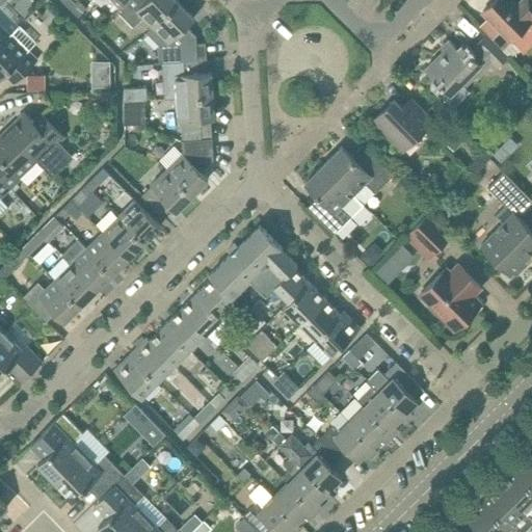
[(142,17),(153,27),(178,2),(176,0),(147,0),(143,4),(138,0),(128,0),(121,8),(117,11),(133,27),(142,17)]
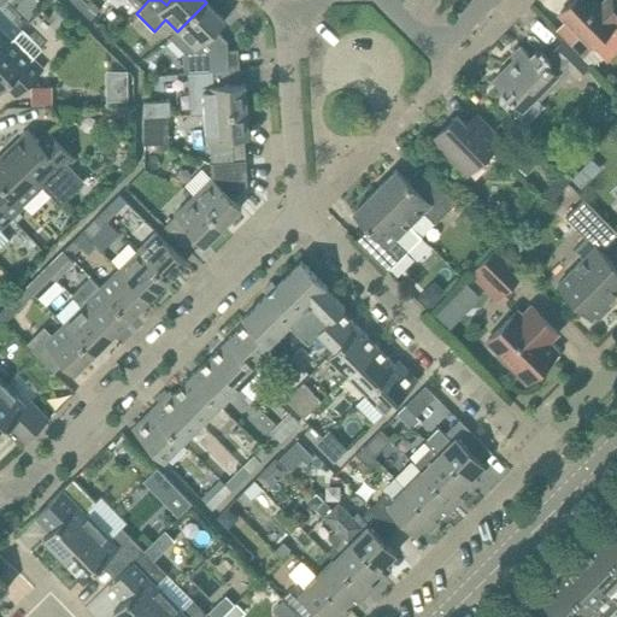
[(573,0),(560,13),(577,30),(592,47),(616,24),(616,25),(616,3),(606,13),(593,0),(573,0)]
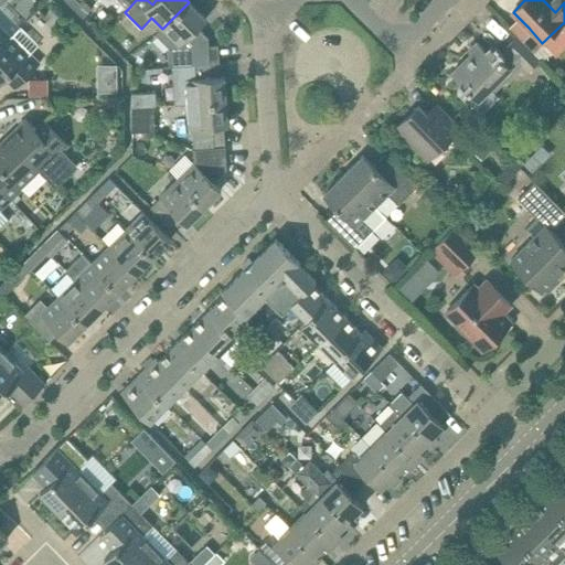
[(162,29),(156,34),(170,49),(178,49),(179,49),(181,48),(184,48),(209,46),(208,34),(200,25),(206,20),(189,2),(162,29)]
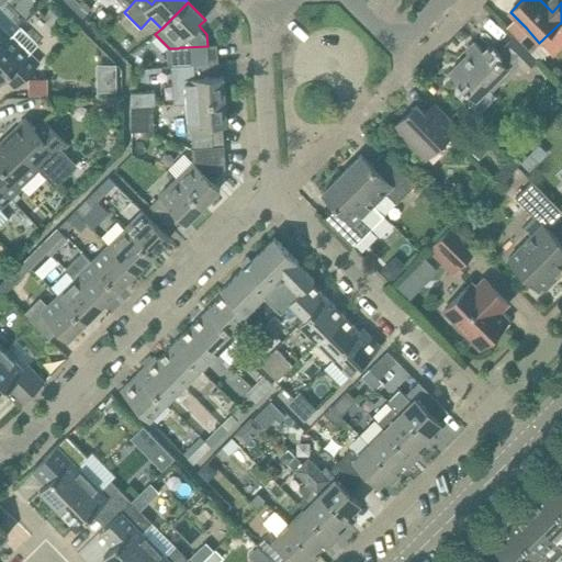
[(79,3),(74,9),(82,18),(89,12),(79,3)]
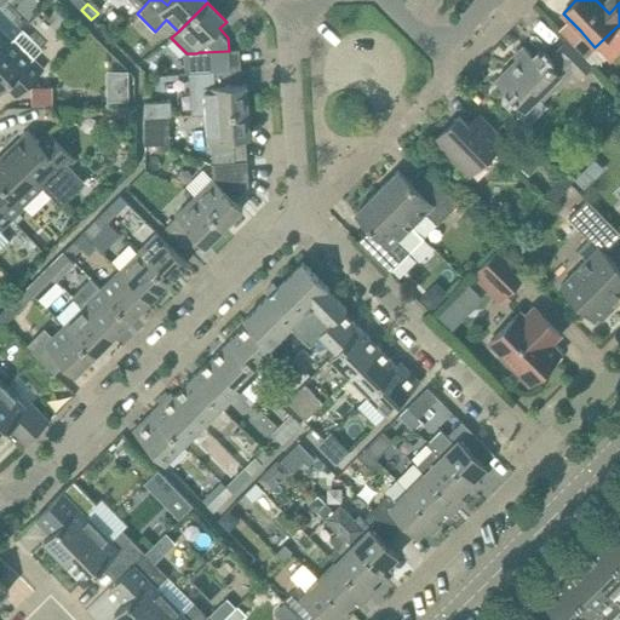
[(0,51),(12,40),(0,28),(0,51)]
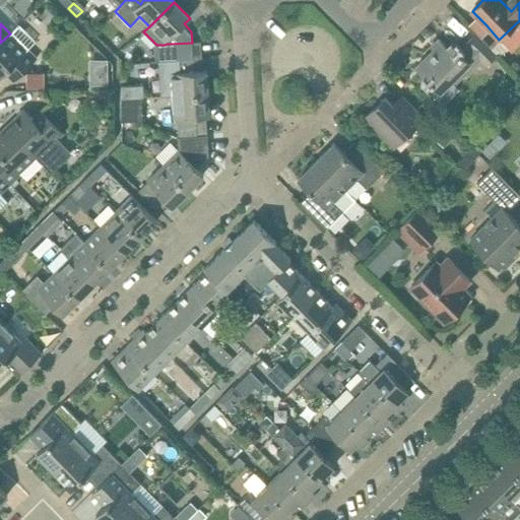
[(18,24),(10,34),(0,43),(0,77),(10,68),(19,76),(37,58),(28,50),(36,42),(18,24)]
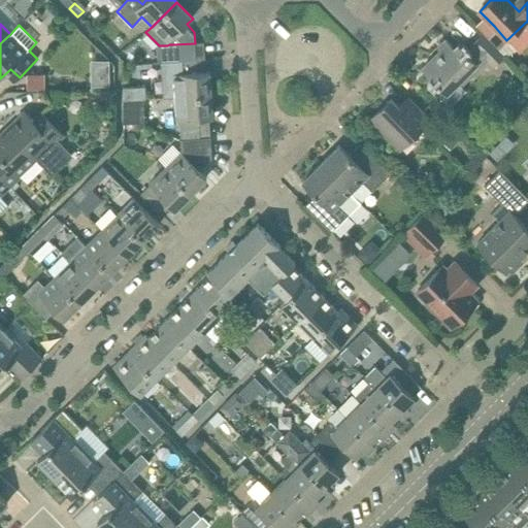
[(483,34),(471,45),(493,67),(504,56),(483,34)]
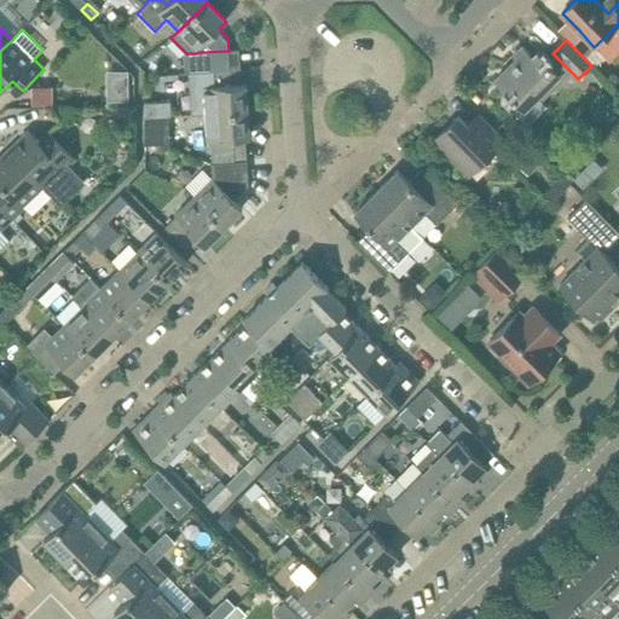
[(538,96),(542,99),(563,77),(537,52),(532,57),(522,47),(513,57),(515,59),(495,81),(512,98),(524,110),(538,96)]
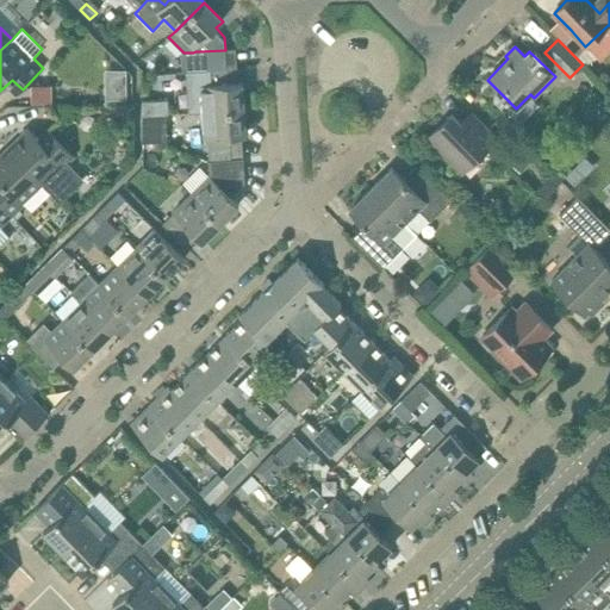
[(184,53),(182,54),(184,73),(187,73),(193,72),(222,69),(226,69),(225,50),(199,51),(195,51),(193,53),(192,53),(184,53)]
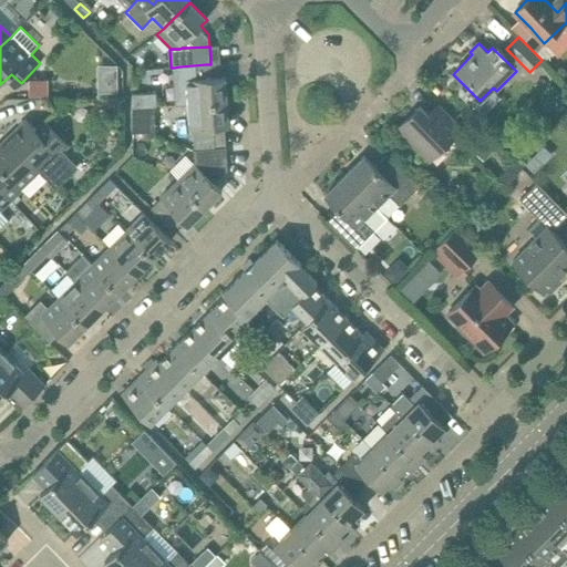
[(179,66),(174,68),(176,105),(188,104),(226,101),(225,76),(207,78),(206,64),(179,66)]
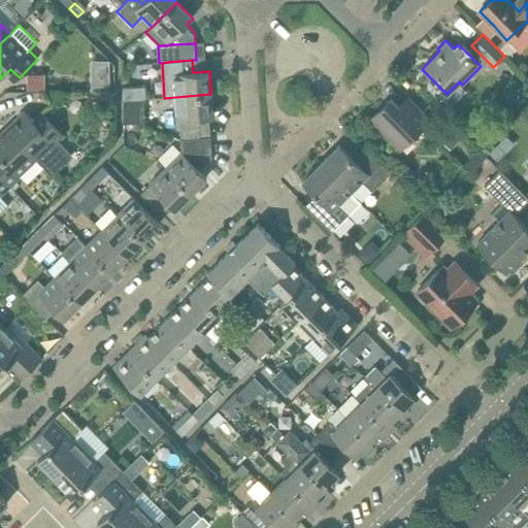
[(123,66),(124,80),(136,79),(135,65),(123,66)]
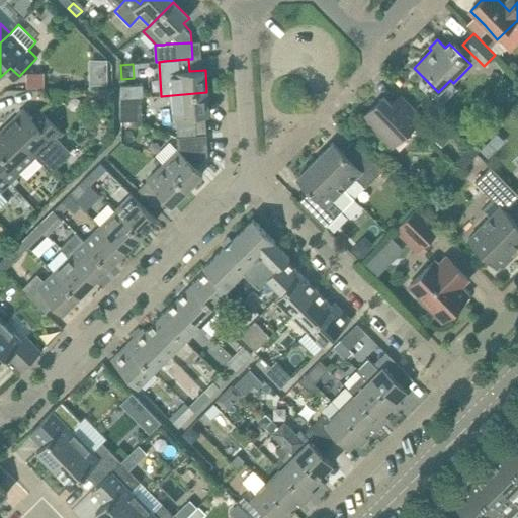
[(45,72),(27,72),(27,86),(45,86),(45,72)]
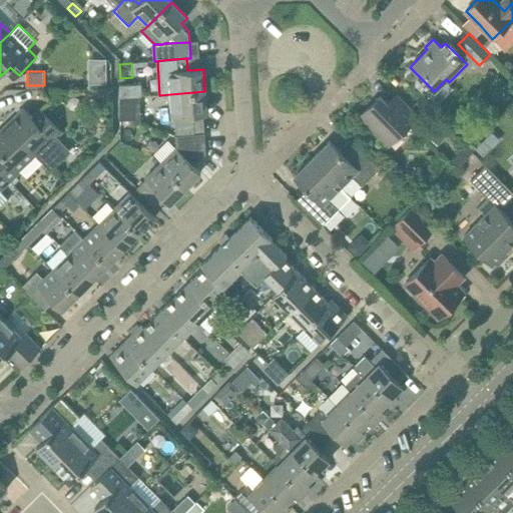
[(106,71),(89,72),(89,85),(106,84),(106,71)]
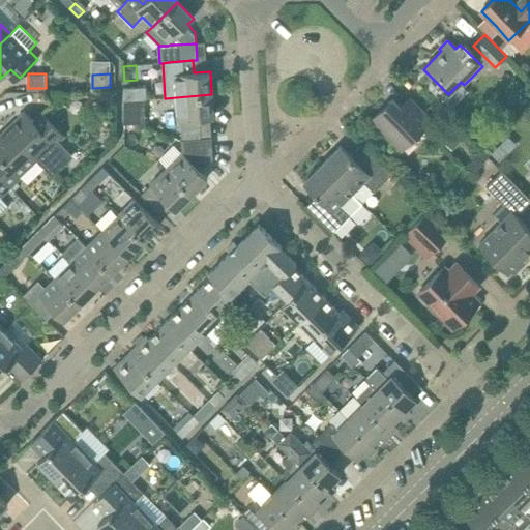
[(180,120),(181,140),(201,139),(199,119),(213,118),(211,94),(176,97),(178,120),(180,120)]
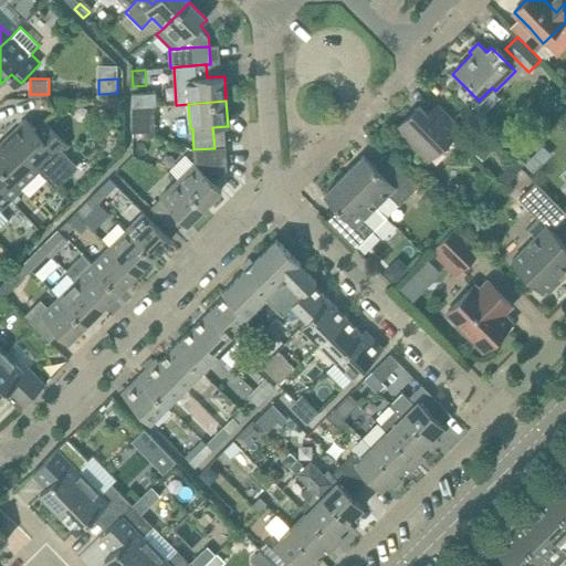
[(397,128),(428,159),(460,128),(438,106),(428,115),(419,106),(397,128)]
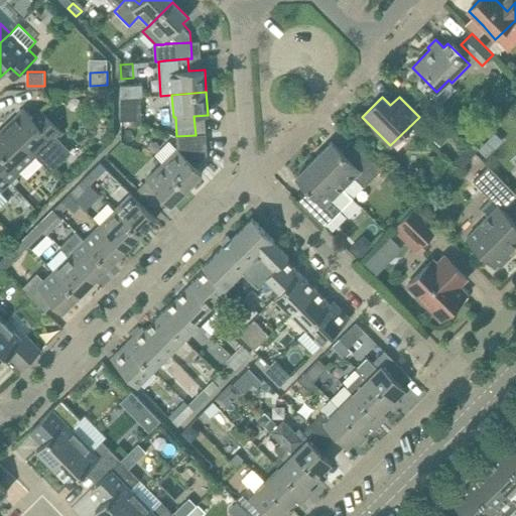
[(141,99),(121,100),(121,122),(135,121),(142,123),(141,99)]
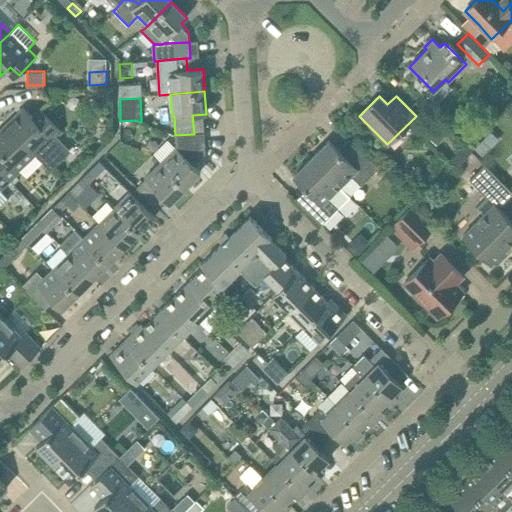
[(420,98),(412,106),(418,113),(427,105),(420,98)]
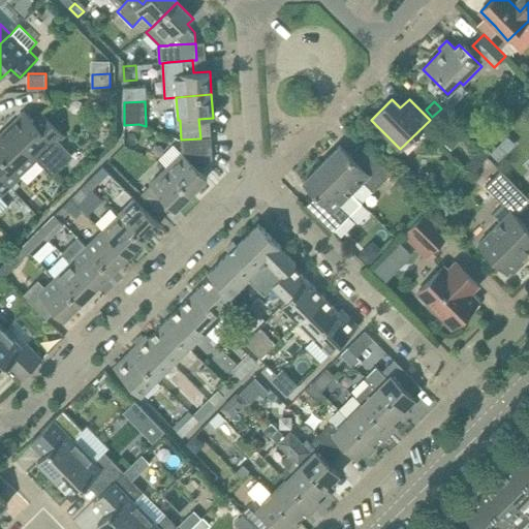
[(24,112),(6,129),(36,160),(36,161),(53,179),(74,158),(58,142),(64,135),(56,126),(41,112),(41,113),(45,118),(37,125),(33,120),(24,112)]
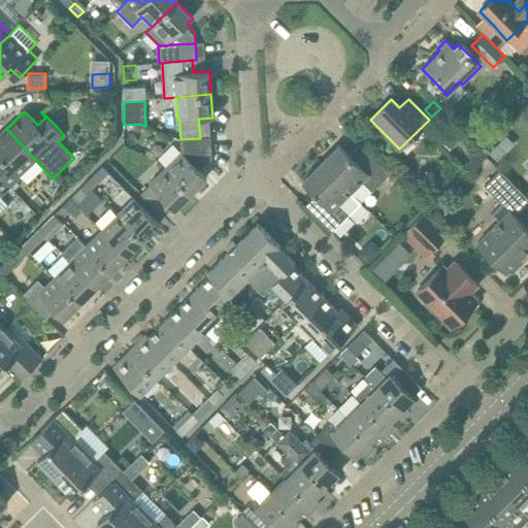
[(0,157),(2,159),(0,160),(0,175),(10,187),(21,177),(20,175),(36,160),(6,129),(0,133),(0,157)]
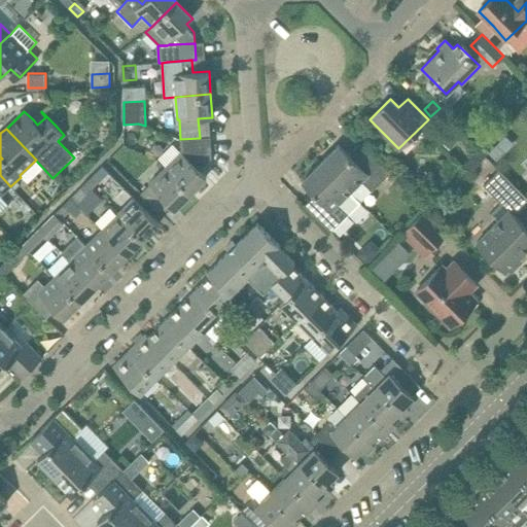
[(181,152),(166,168),(190,192),(206,177),(200,170),(211,159),(210,149),(209,137),(200,138),(180,139),(181,152)]
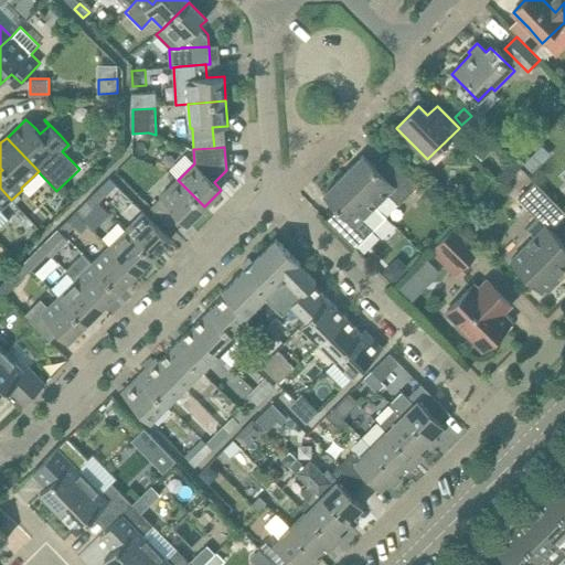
[(363,155),(343,174),(375,206),(387,194),(398,205),(417,187),(397,166),(385,177),(363,155)]
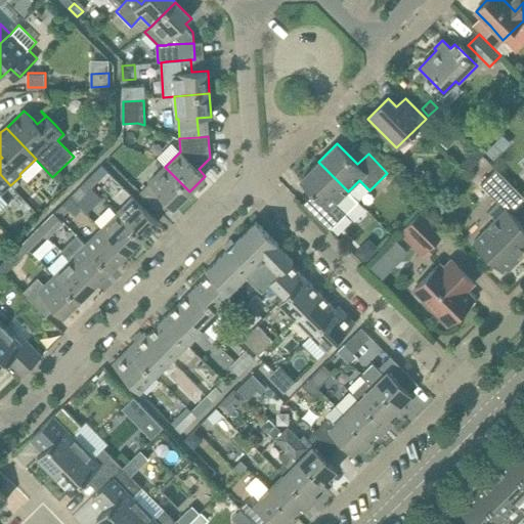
[(348,191),(318,162),(301,179),(321,200),(310,211),(329,230),(347,213),(337,203),(348,191)]
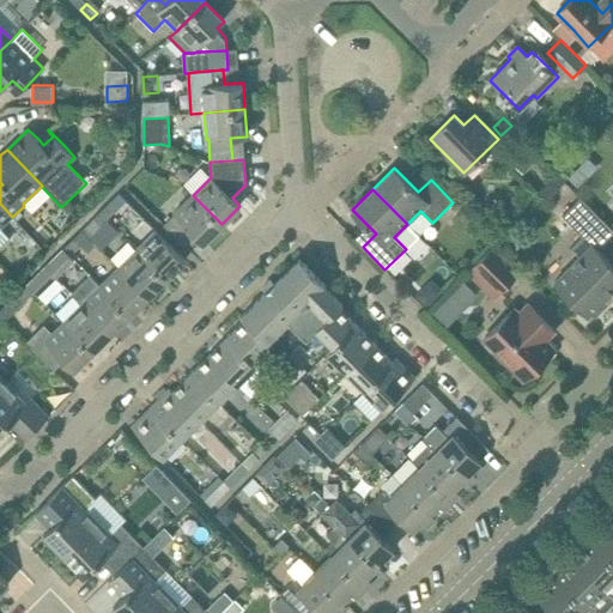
[(110,202),(101,212),(107,219),(117,210),(127,200),(120,193),(110,202)]
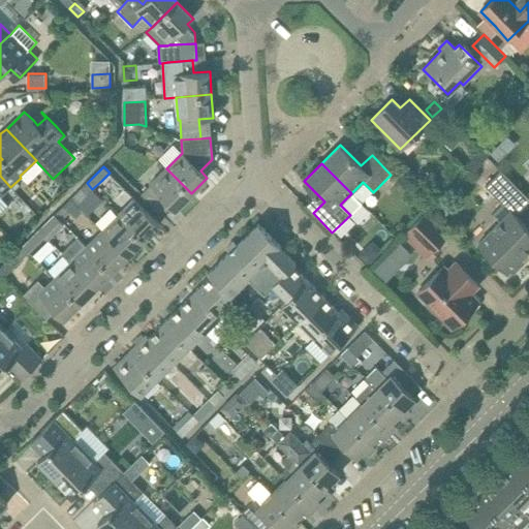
[(191,193),(166,168),(150,185),(141,194),(158,212),(167,203),(175,210),(191,193)]
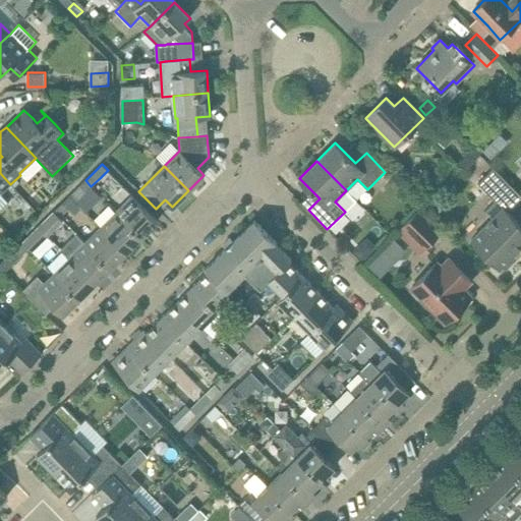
[(470,241),(499,270),(502,267),(505,269),(515,258),(513,255),(520,247),(520,224),(507,211),(520,196),(520,195),(493,168),(477,183),(495,200),(484,211),(493,219),(470,241)]
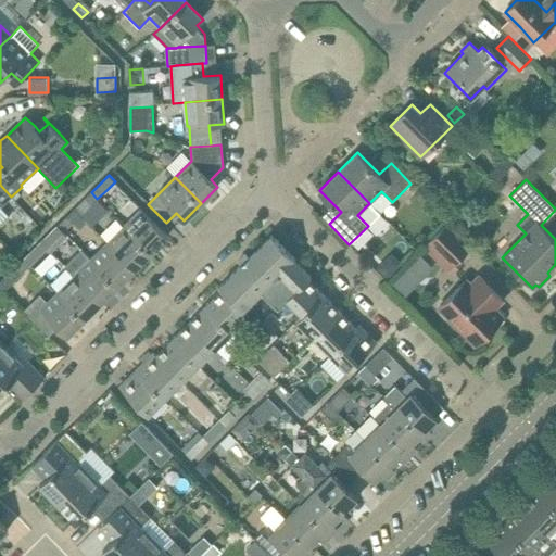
[(0,205),(1,206),(11,197),(0,185),(0,205)]
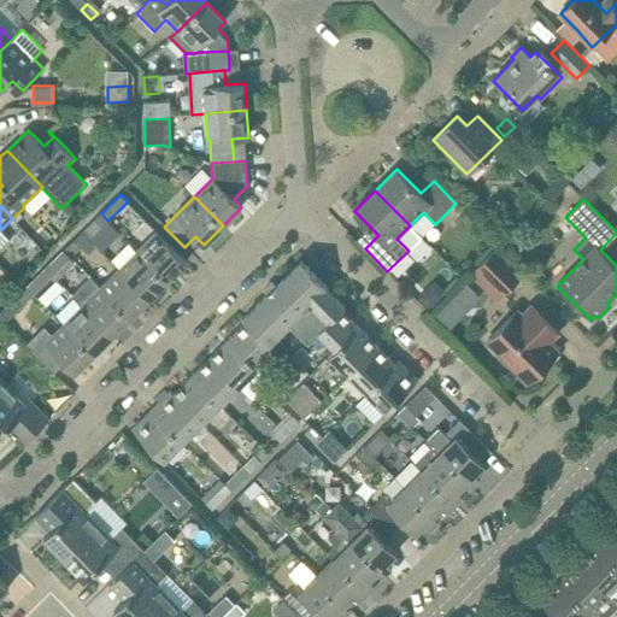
[(101,213),(82,233),(89,239),(107,221),(101,213)]
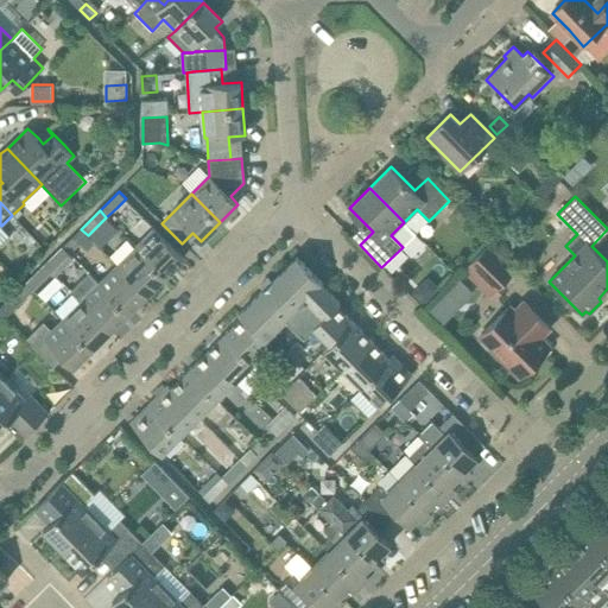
[(154,228),(135,247),(165,277),(184,258),(154,228)]
